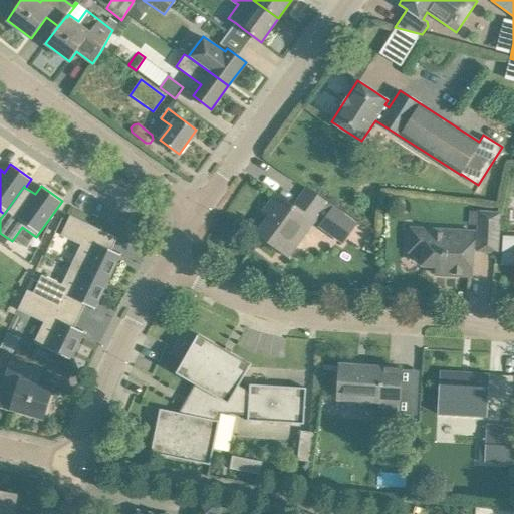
[(265,212),(271,216),(258,233),(288,255),(326,203),(307,189),(294,207),(277,194),(265,212)]
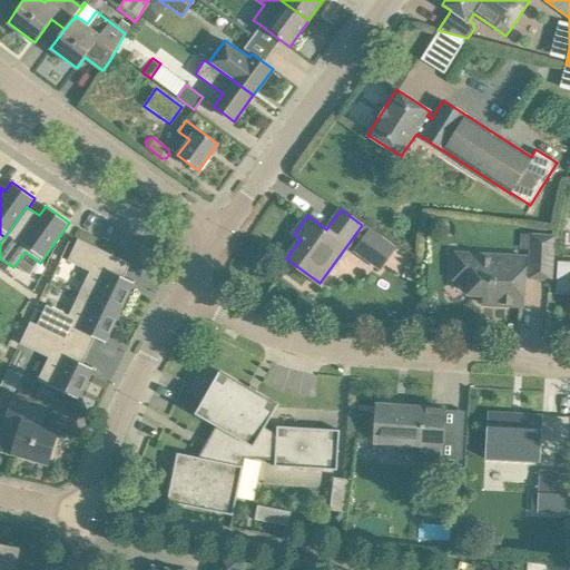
[(367,228),(360,239),(386,259),(395,248),(367,228)]
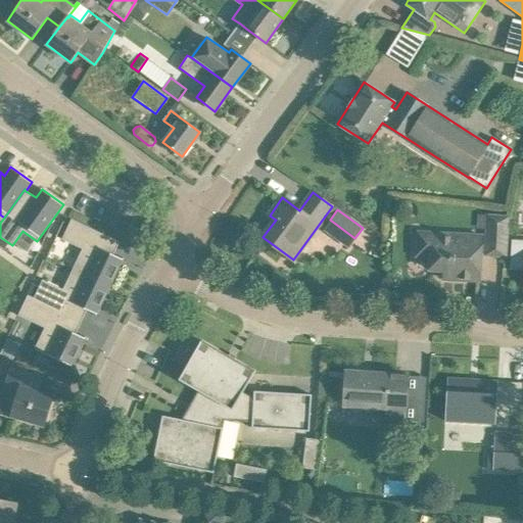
[(488,218),(488,215),(477,214),(477,229),(487,229),(486,256),(506,257),(509,219),(488,218)]
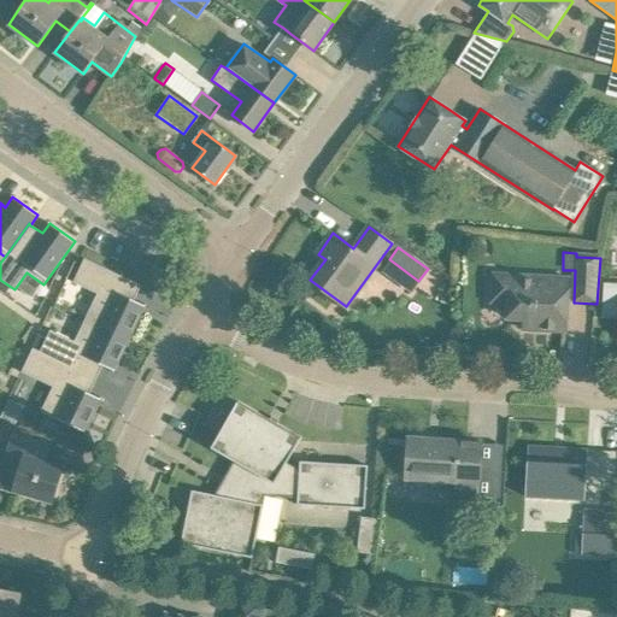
[(137,319),(142,311),(145,305),(134,300),(137,294),(141,286),(136,283),(84,258),(74,282),(98,293),(86,317),(129,338),(137,319)]
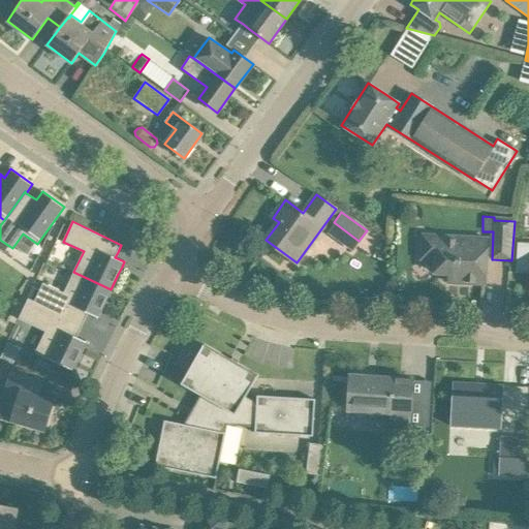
[(435,273),(449,274),(448,282),(485,284),(487,240),(422,237),(421,258),(435,259),(435,273)]
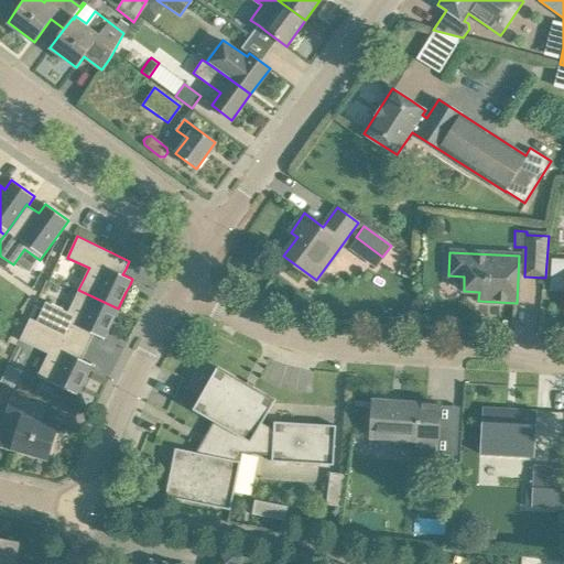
[(563,259),(552,259),(550,290),(563,290),(563,259)]
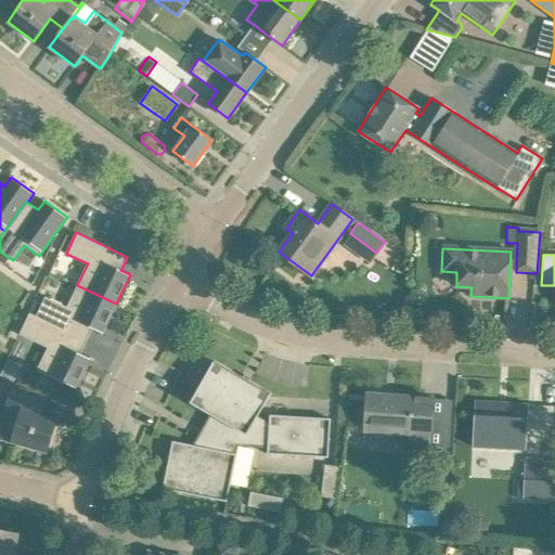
[(92,328),(102,334),(105,328),(108,320),(116,304),(77,285),(67,307),(46,296),(36,315),(87,340),(92,328)]
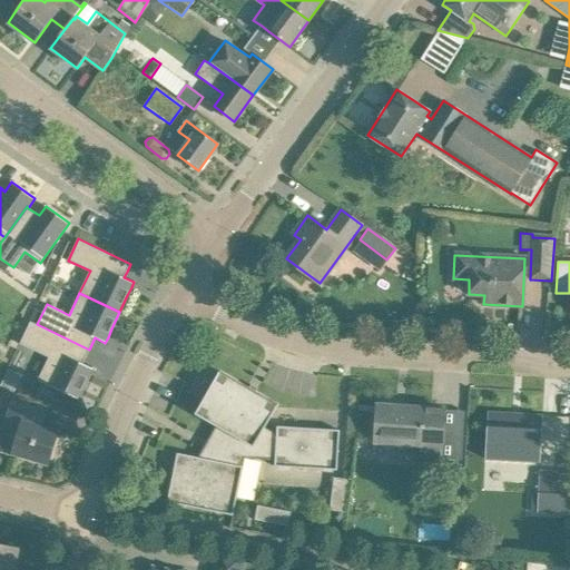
[(89,350),(37,324),(30,321),(20,343),(49,357),(38,380),(78,400),(86,382),(90,374),(92,369),(82,363),(89,350)]
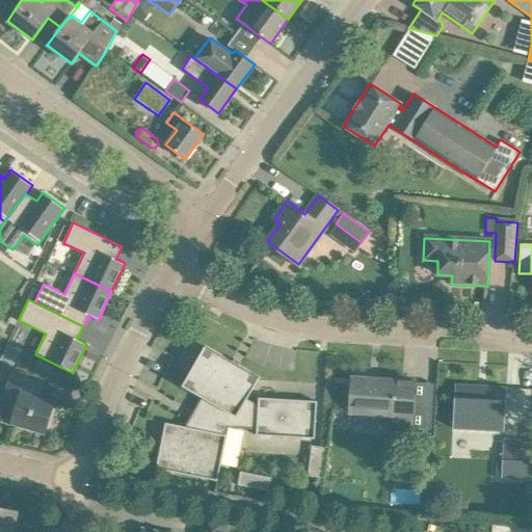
[(253,408),(244,403),(258,380),(260,377),(238,365),(232,361),(205,346),(182,387),(190,391),(203,398),(191,419),(186,427),(165,423),(156,469),(217,481),(227,435),(224,434),(227,426),(253,427),(257,427),(256,435),(315,439),(317,401),(259,398),(258,408),(253,408)]
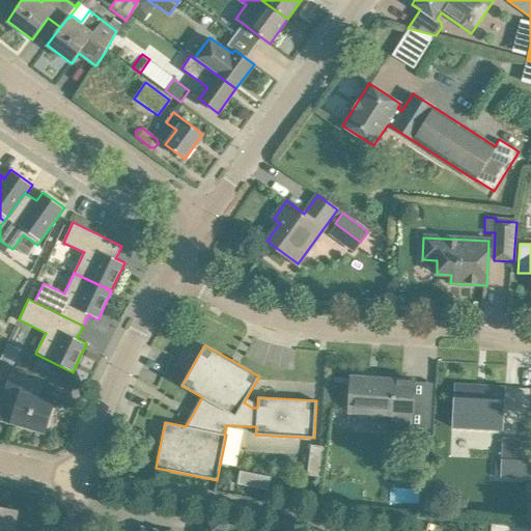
[(10,374),(0,409),(0,419),(45,434),(54,401),(35,396),(39,383),(43,384),(43,383),(10,374)]
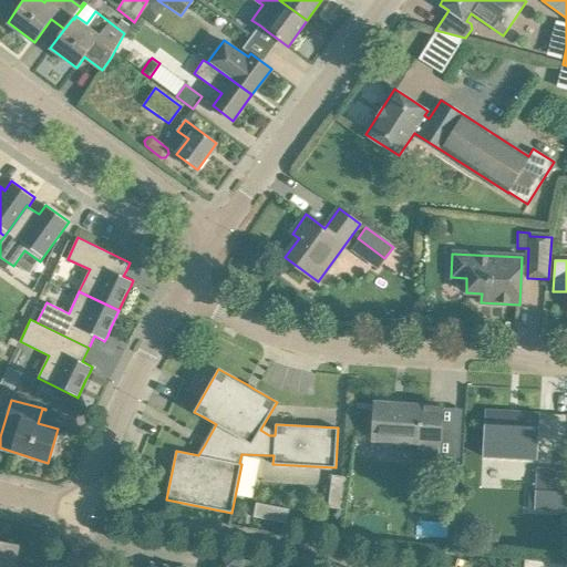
[(420,442),(419,456),(440,457),(442,408),(374,403),(372,439),(420,442)]
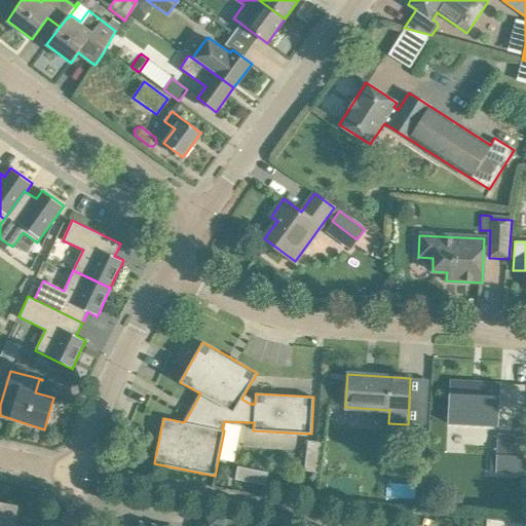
[(448,421),(498,424),(500,383),(450,380),(448,421)]
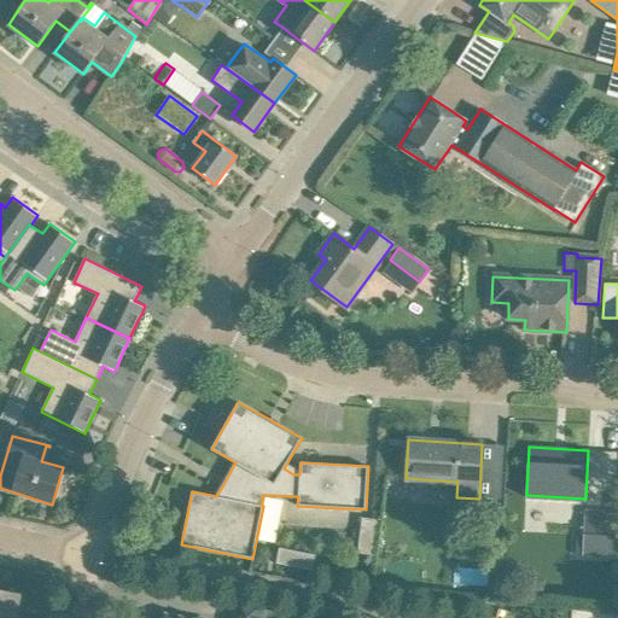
[(617,487),(617,452),(599,452),(598,487),(617,487)]
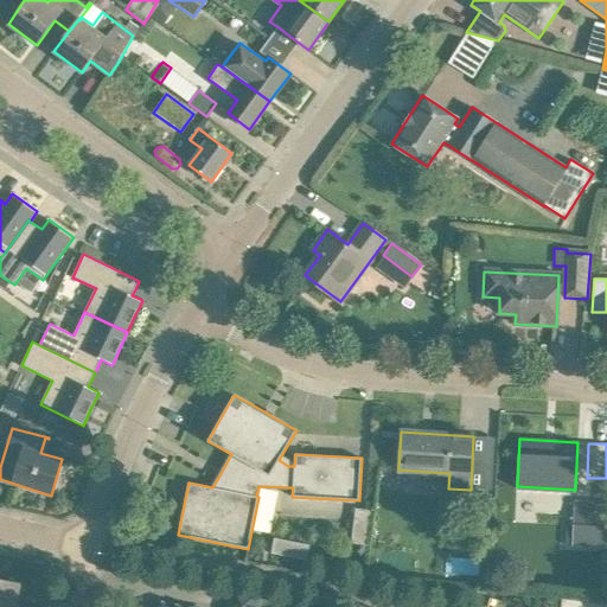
[(572,544),(606,547),(606,502),(574,500),(572,544)]
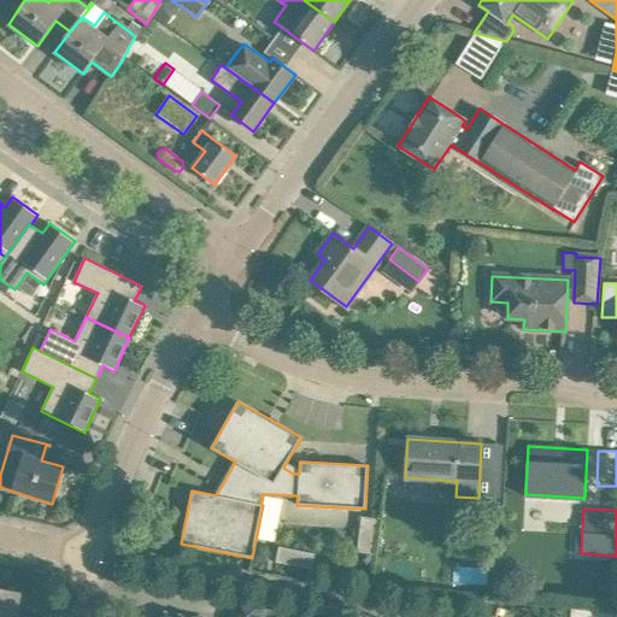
[(372,556),(377,519),(362,517),(357,553),(372,556)]
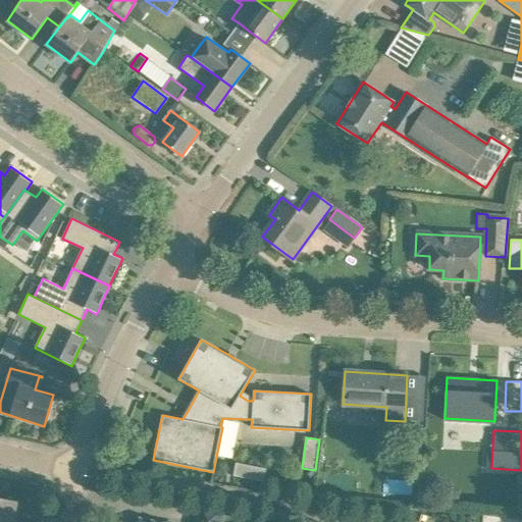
[(266,468),(236,462),(232,475),(263,481),(266,468)]
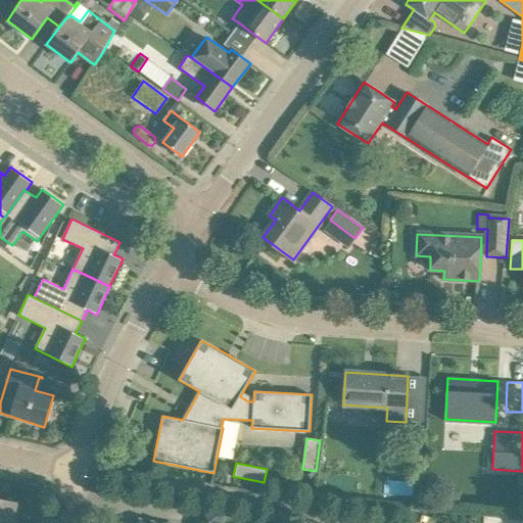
[(0,522),(12,522),(16,504),(0,501),(0,522)]
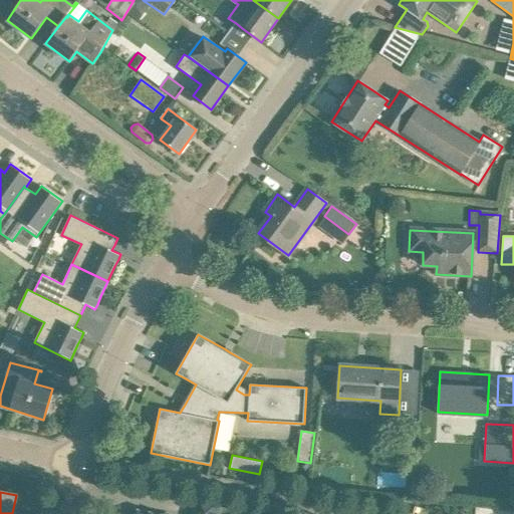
[(217,513),(219,509),(196,505),(193,513),(149,513),(139,512),(138,513),(217,513)]
